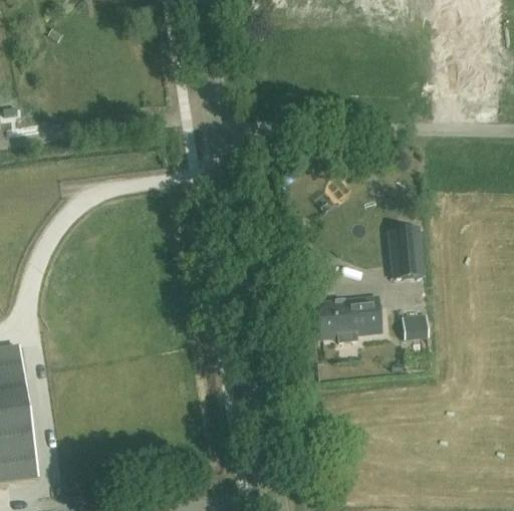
[(378,29),(410,27),(409,17),(419,17),(418,0),(376,0),(378,29)]
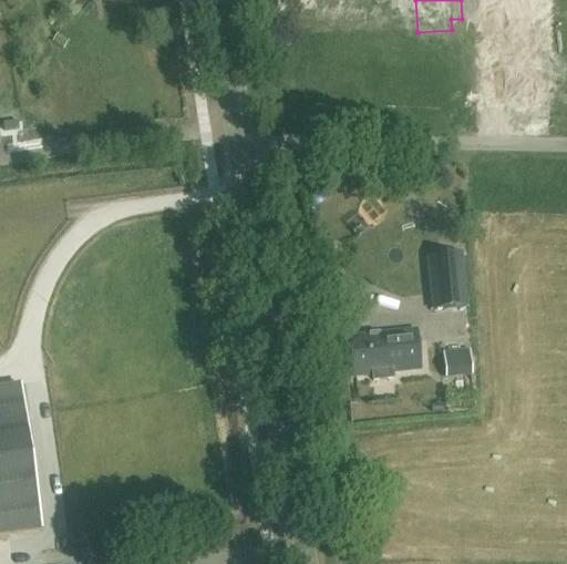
[(16,116),(4,118),(7,129),(18,127),(16,116)]
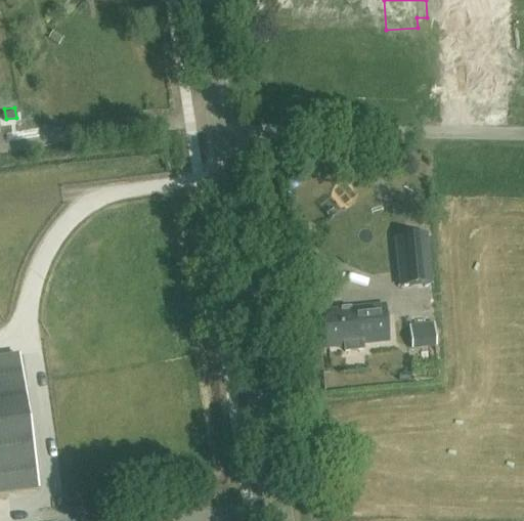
[(401,323),(438,319),(434,277),(402,281),(404,305),(399,306),(401,323)]
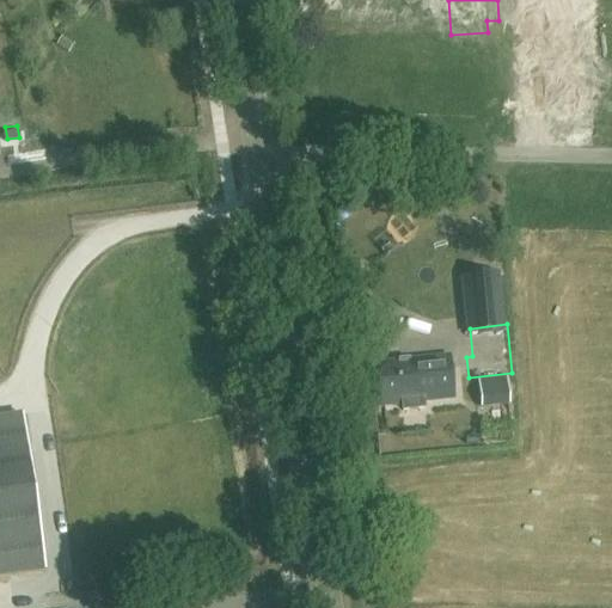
[(448,352),(378,360),(383,405),(453,397),(448,352)]
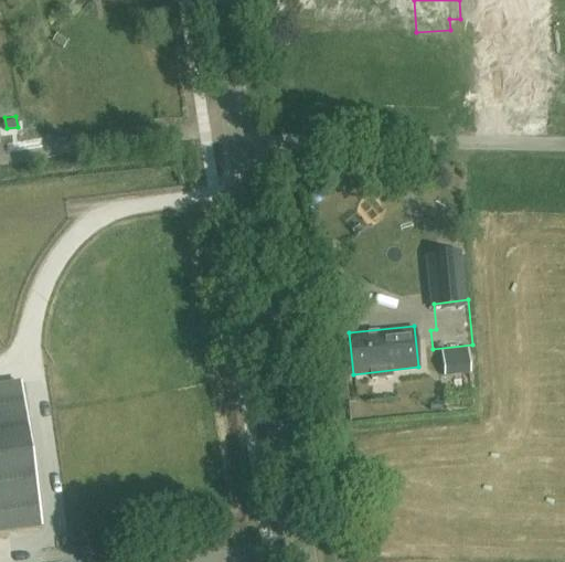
[(468,372),(471,352),(452,350),(449,369),(468,372)]
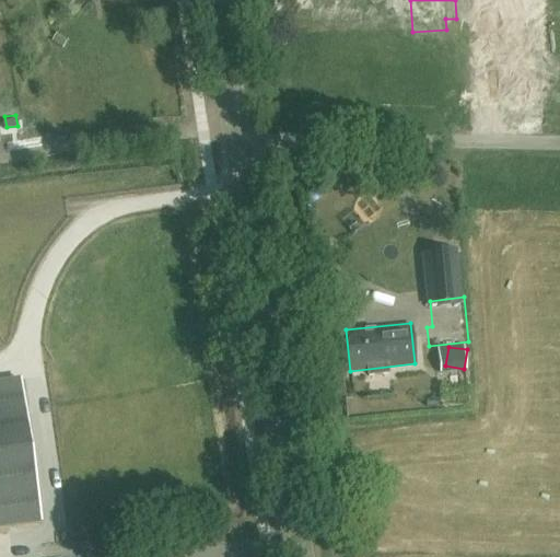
[(0,526),(42,520),(20,374),(0,378),(0,526)]
